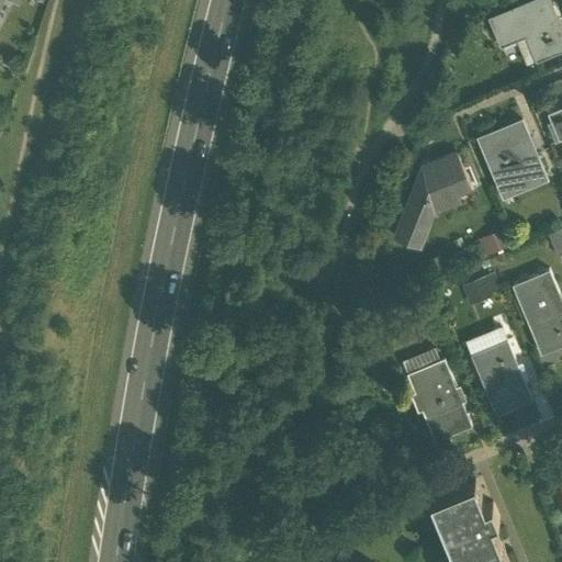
[(561,48),(561,27),(550,0),(530,0),(490,17),(502,44),(527,34),(537,59),(561,48)]
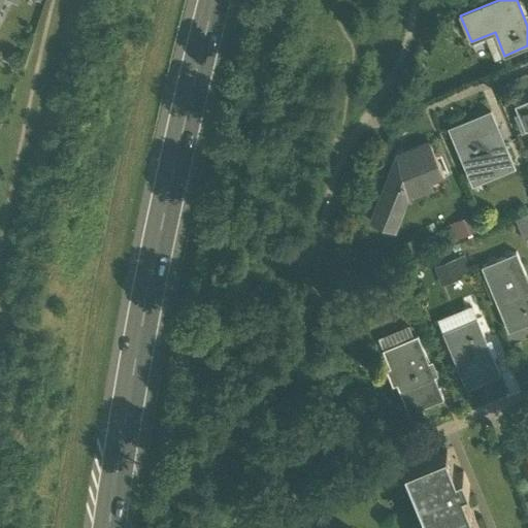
[(527,100),(515,106),(525,131),(527,129),(527,100)]
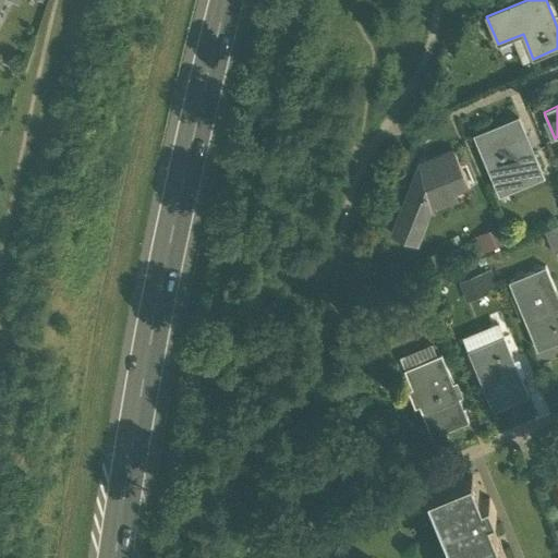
[(518,118),(476,135),(499,191),(542,173),(518,118)]
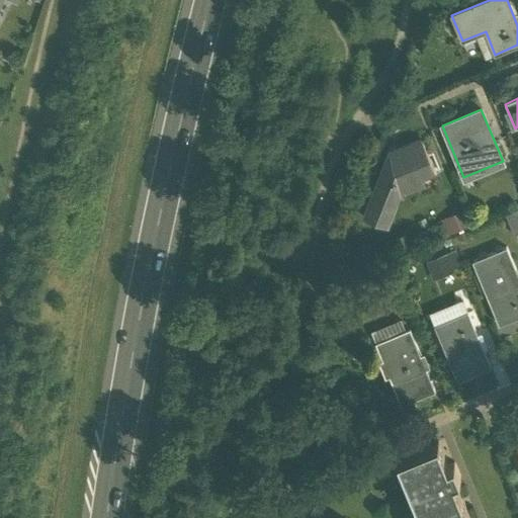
[(421,139),(394,150),(396,153),(390,156),(364,218),(386,227),(400,193),(412,188),(409,180),(434,170),(421,139)]
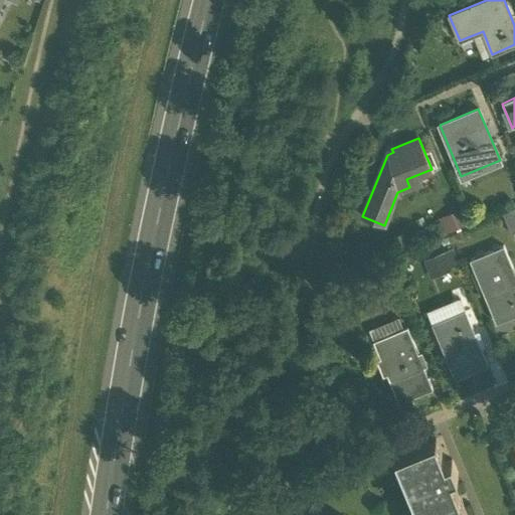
[(514,211),(514,209),(502,214),(511,234),(514,232),(514,211)]
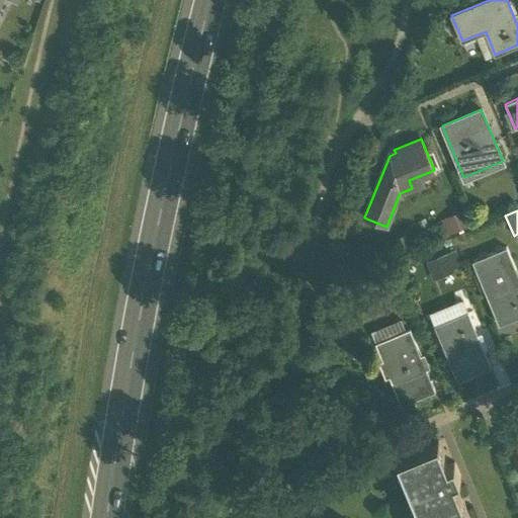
[(449,219),(454,233),(468,228),(463,212),(449,219)]
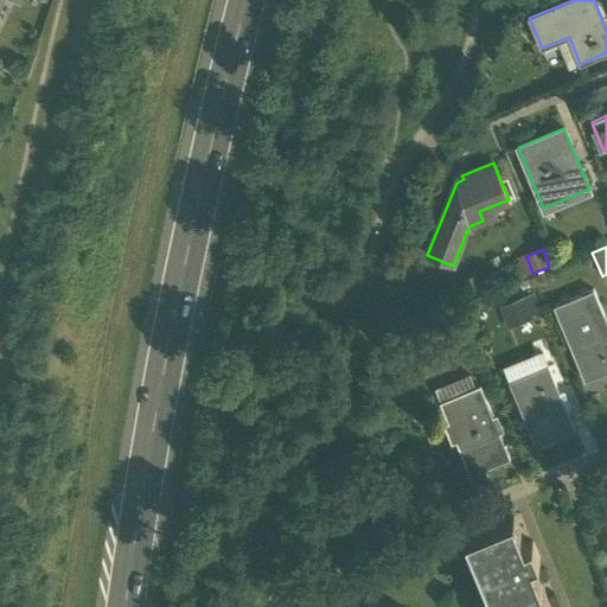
[(606,321),(594,291),(554,307),(585,381),(606,371),(606,321)]
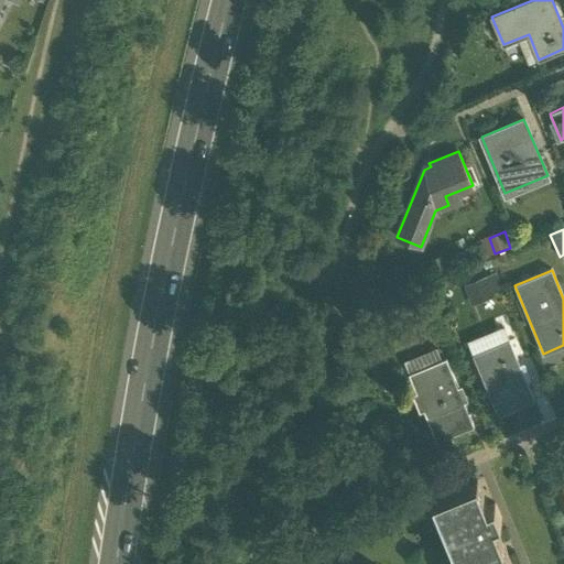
[(468,290),(475,305),(502,294),(496,278),(468,290)]
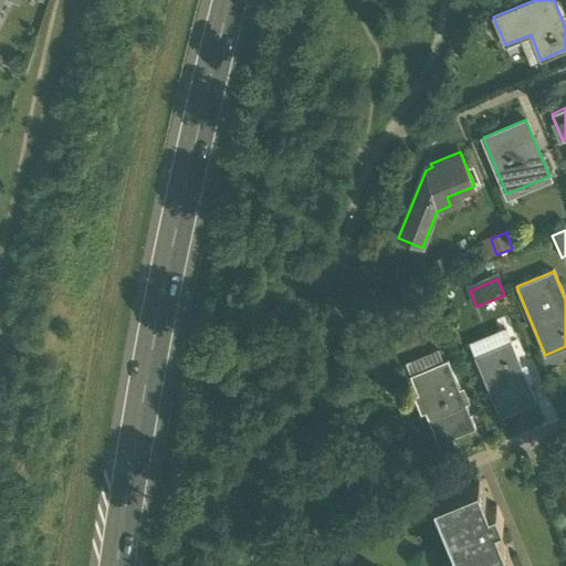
[(536,401),(511,342),(475,356),(500,417),(536,401)]
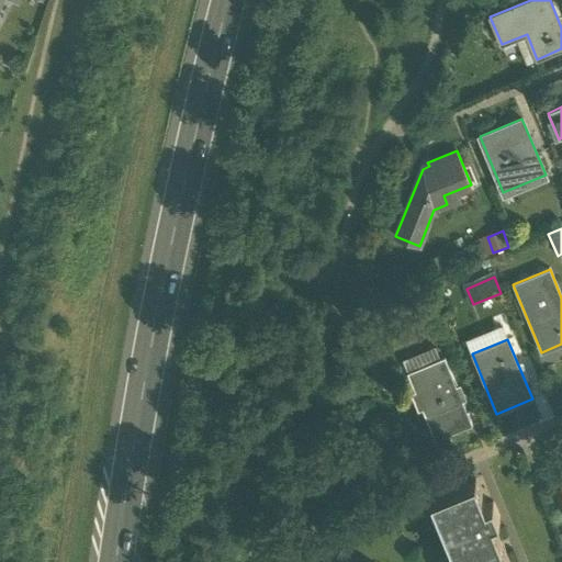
[(445,357),(408,372),(436,439),(472,425),(445,357)]
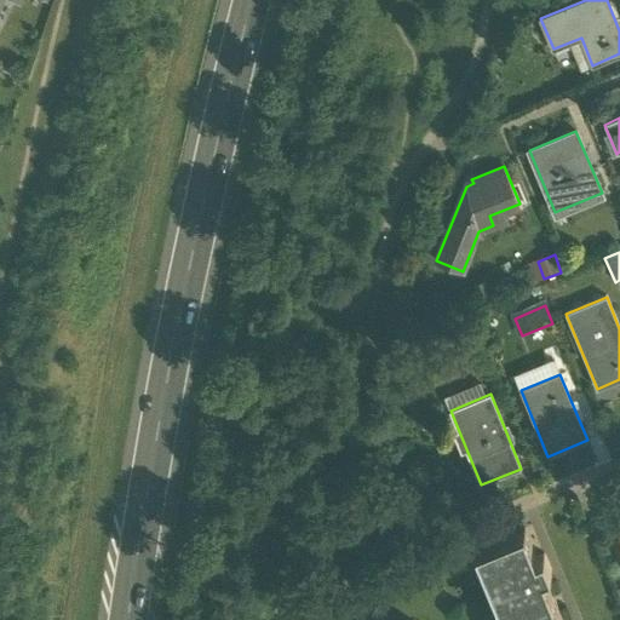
[(561,619),(544,575),(551,573),(544,555),(537,558),(524,528),(477,549),(506,619),(561,619)]
